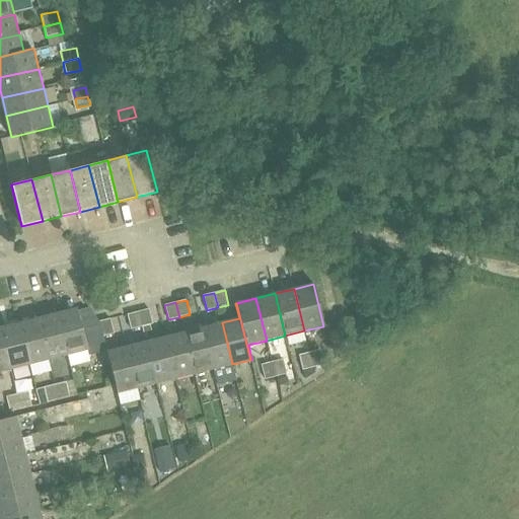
[(89,356),(106,351),(107,351),(102,337),(98,321),(82,325),(77,309),(58,314),(68,355),(87,350),(89,356)]
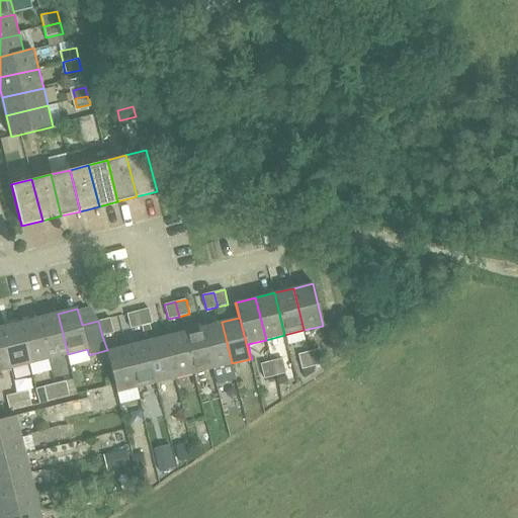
[(149,309),(138,312),(141,326),(152,324),(149,309)]
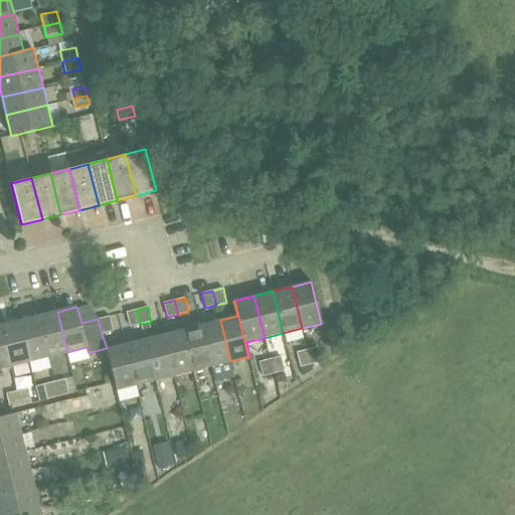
[(137,310),(126,312),(130,327),(140,324),(137,310)]
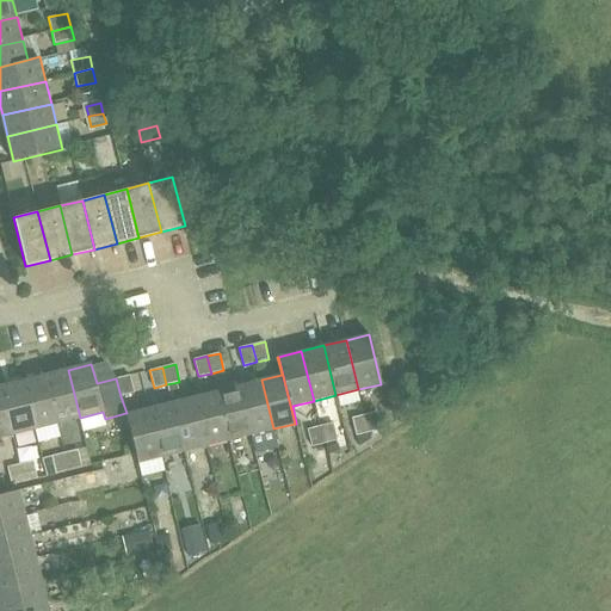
[(45,375),(57,424),(80,418),(68,370),(45,375)]
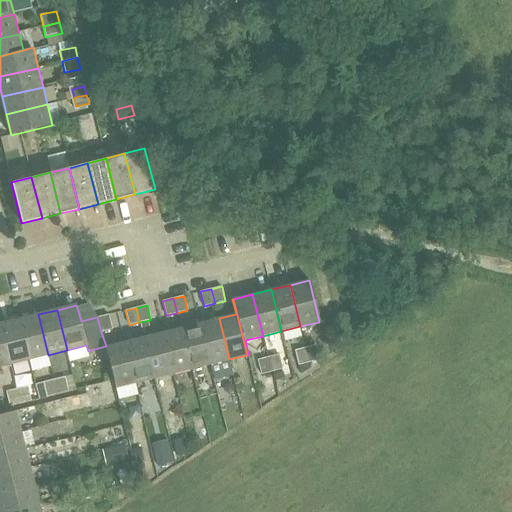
[(19,319),(29,359),(48,355),(38,314),(19,319)]
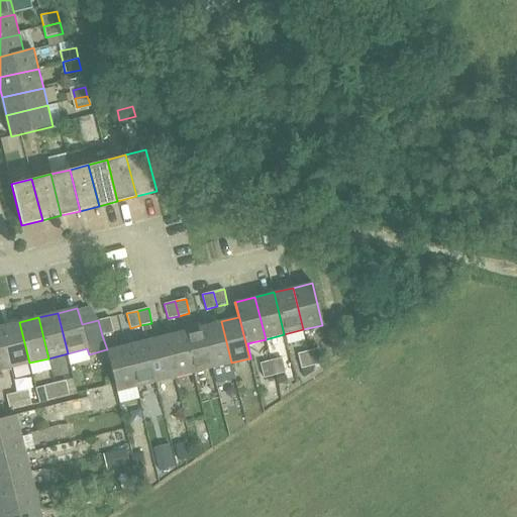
[(98,320),(102,335),(113,332),(109,318),(98,320)]
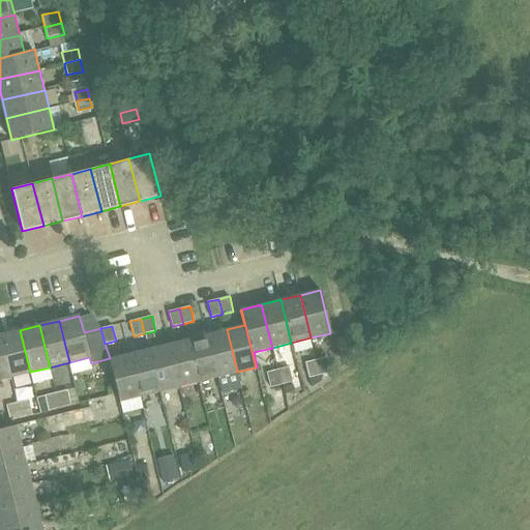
[(237,372),(227,329),(207,334),(217,377),(237,372)]
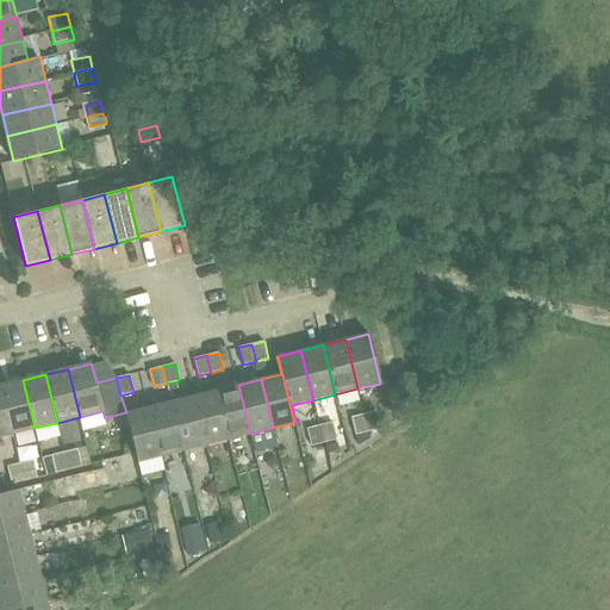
[(0,386),(12,434),(35,428),(23,380),(0,386)]
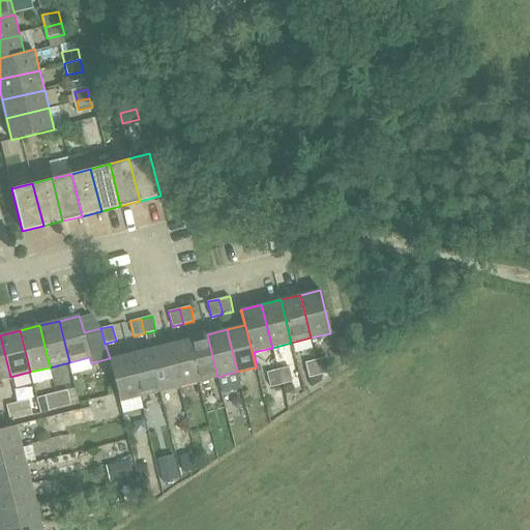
[(0,379),(10,377),(0,335),(0,334),(0,379)]
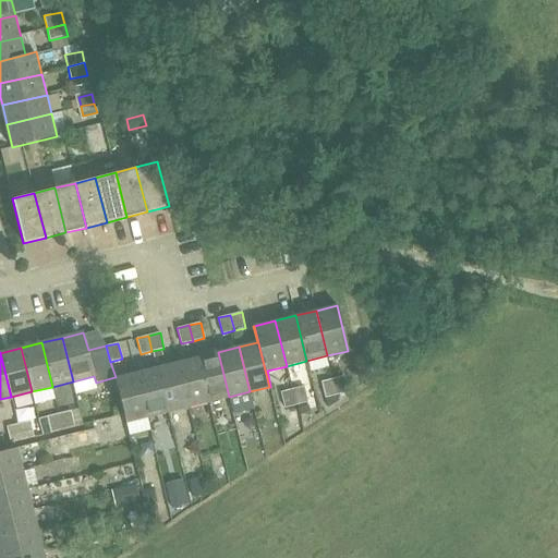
[(197,358),(208,402),(229,397),(218,352),(197,358)]
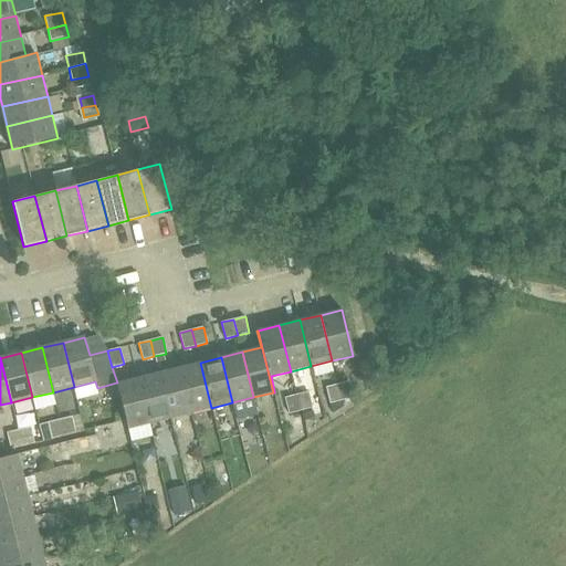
[(211,408),(200,363),(179,367),(191,412),(211,408)]
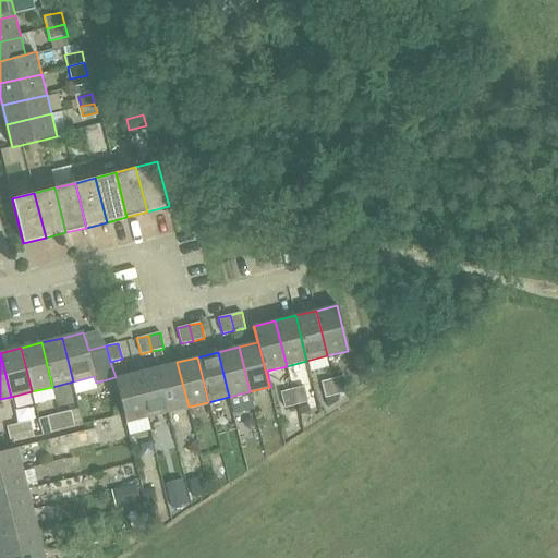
[(157,367),(168,412),(189,407),(177,362),(157,367)]
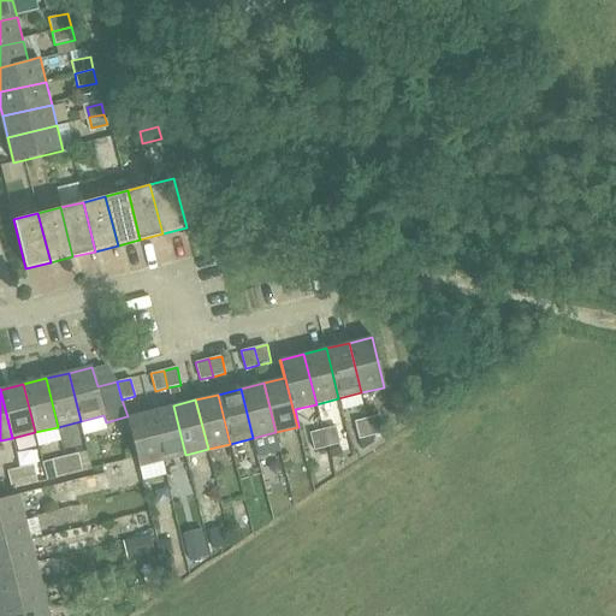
[(185,455),(173,406),(150,410),(163,461),(185,455)]
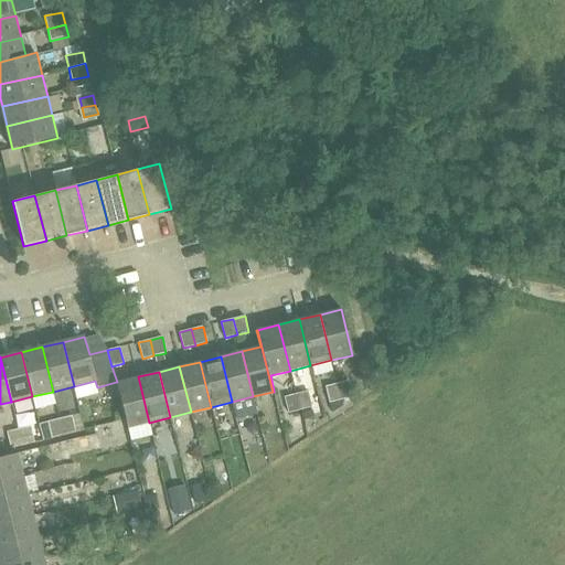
[(116,382),(126,419),(128,427),(149,423),(138,376),(117,382),(116,382)]
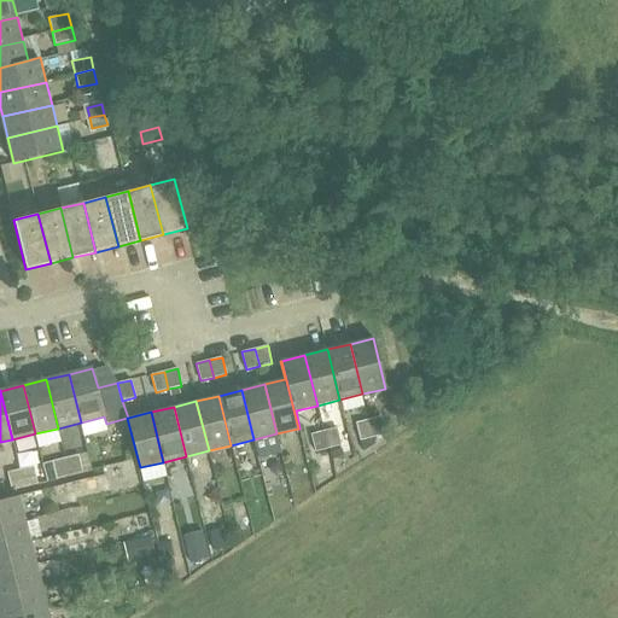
[(378,418),(368,420),(372,436),(382,433),(378,418)]
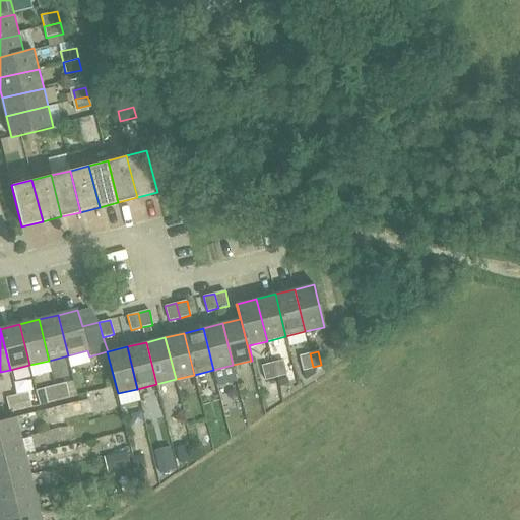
[(313,367),(310,353),(301,355),(304,369),(313,367)]
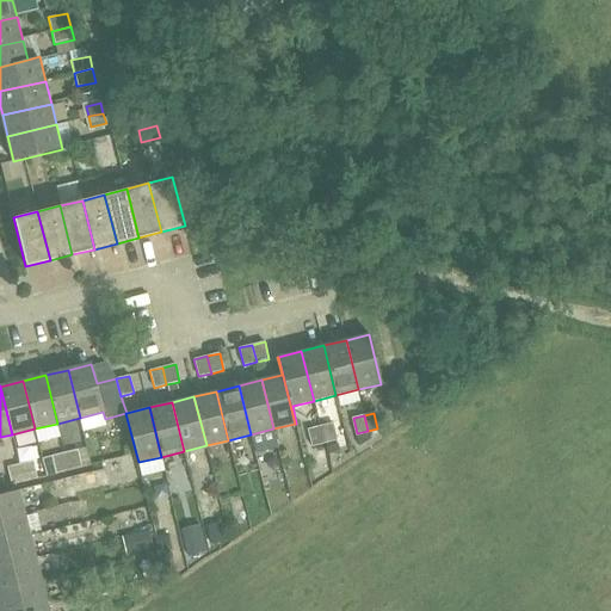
[(331,425),(321,427),(325,440),(334,438),(331,425)]
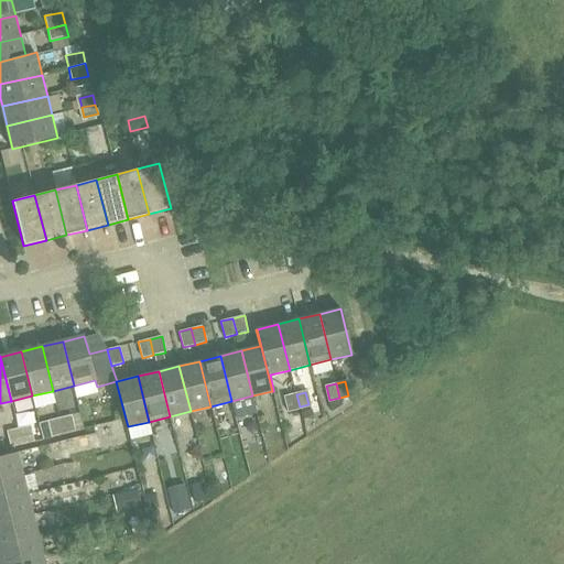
[(291,409),(300,407),(296,394),(288,397),(291,409)]
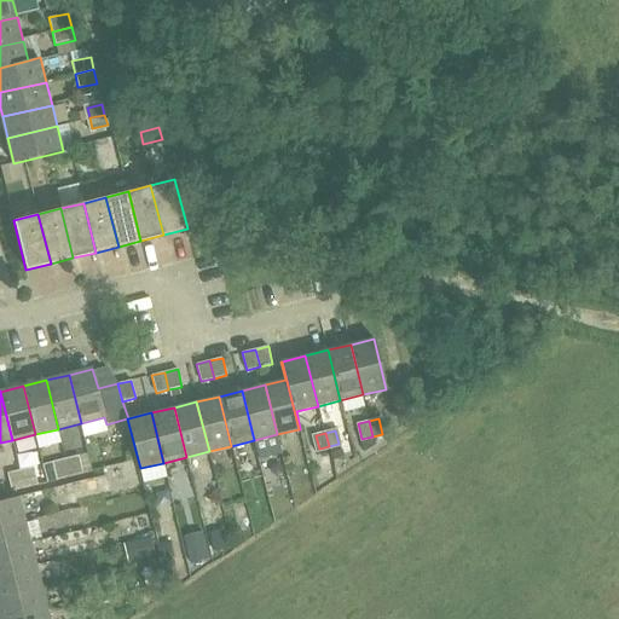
[(65,458),(70,476),(82,473),(79,456),(65,458)]
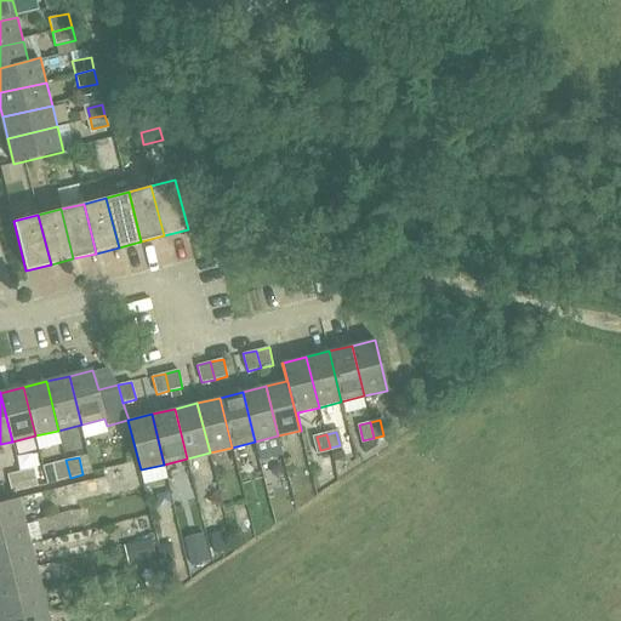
[(70,478),(66,460),(52,463),(56,482),(70,478)]
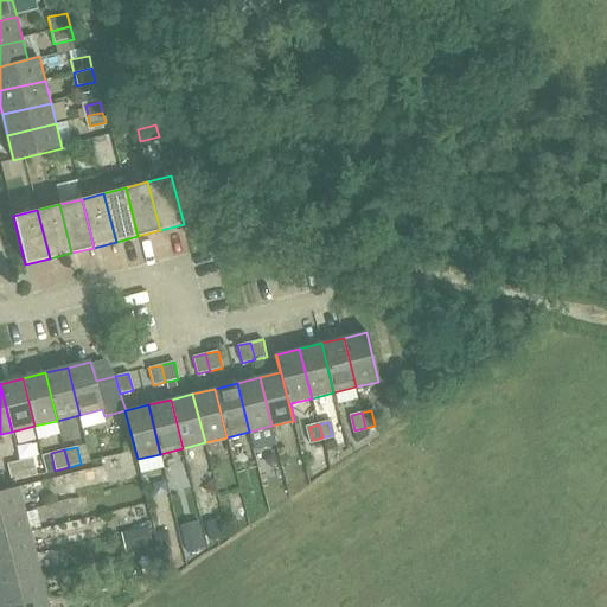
[(25,478),(37,474),(33,458),(20,461),(25,478)]
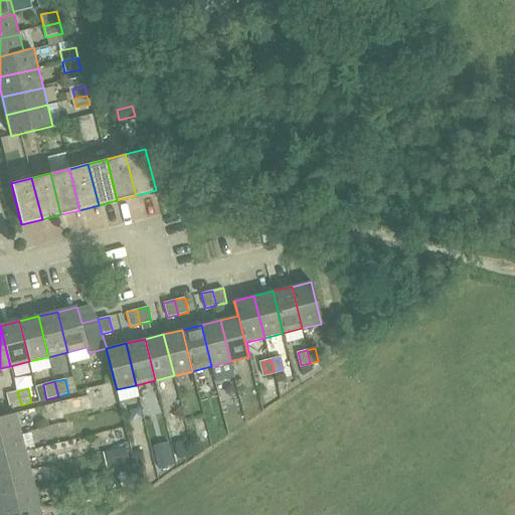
[(5,393),(9,408),(21,405),(17,391),(5,393)]
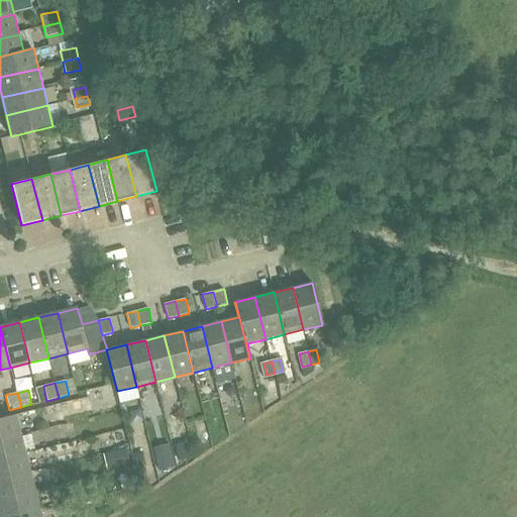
[(0,438),(20,434),(15,415),(0,418),(0,438)]
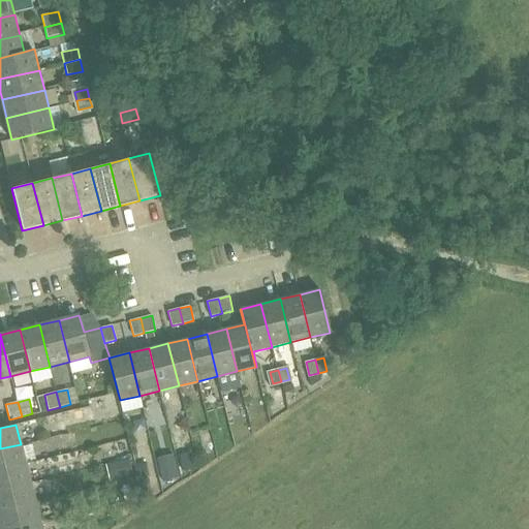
[(21,444),(0,448),(0,469),(26,464),(21,444)]
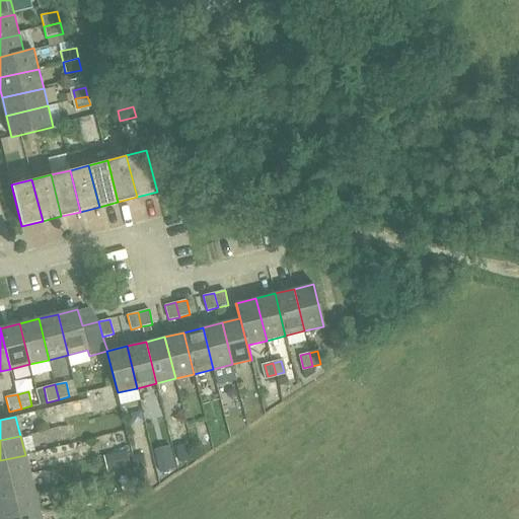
[(190,444),(176,447),(180,463),(194,460),(190,444)]
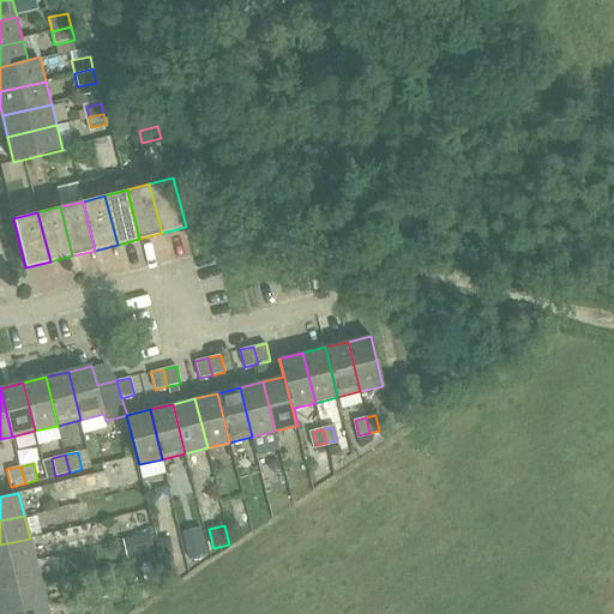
[(200,528),(181,533),(188,560),(208,555),(200,528)]
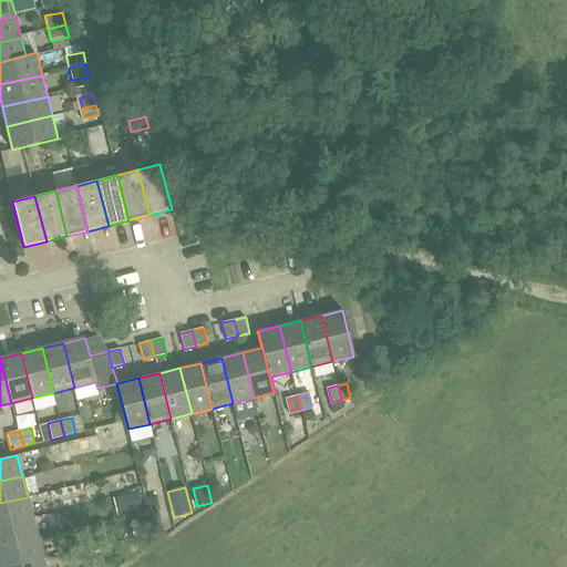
[(156,493),(144,496),(147,513),(161,511),(156,493)]
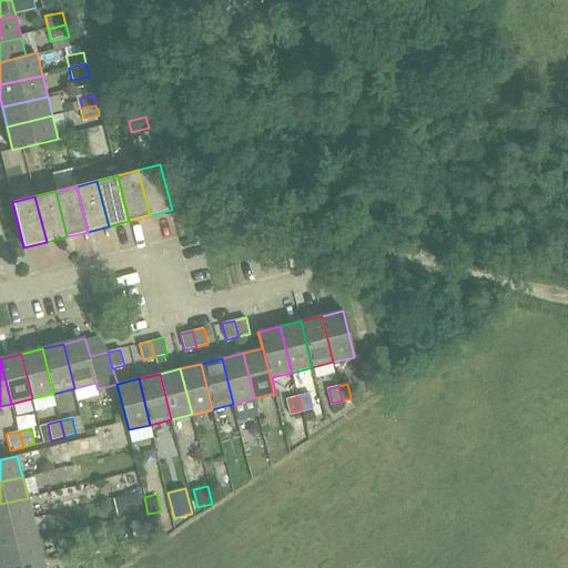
[(0,526),(33,518),(28,498),(0,504),(0,526)]
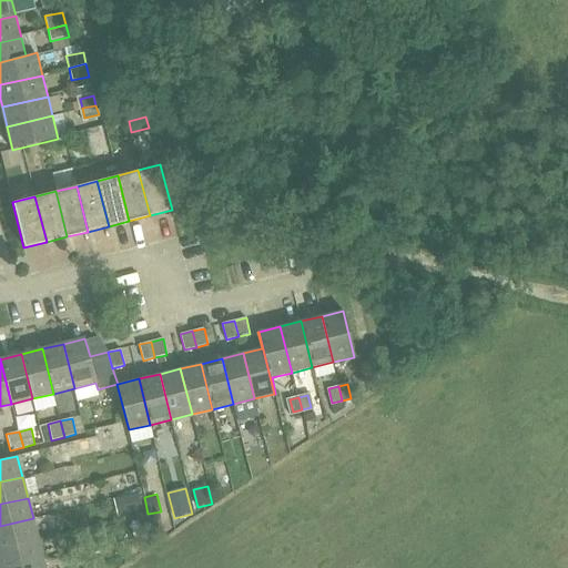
[(0,548),(38,539),(33,518),(0,526),(0,548)]
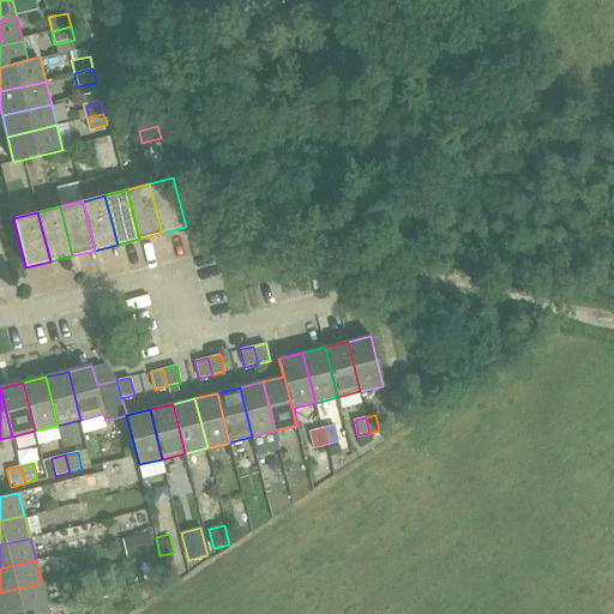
[(0,613),(10,613),(47,606),(41,583),(0,593),(0,613)]
